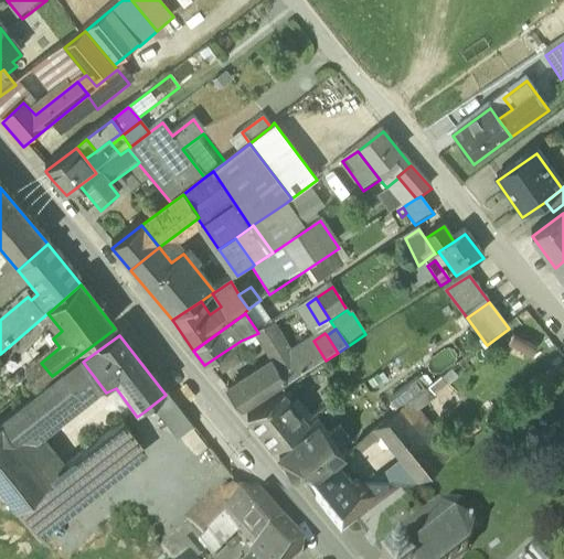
[(507,358),(531,366),(538,345),(513,337),(507,358)]
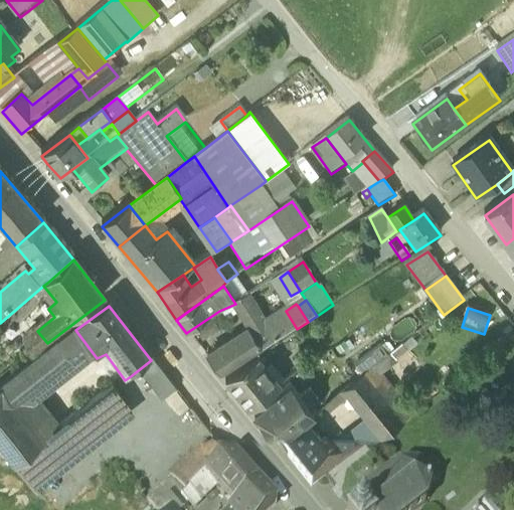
[(286,311),(285,309),(278,314),(278,316),(290,333),(297,329),(286,311)]
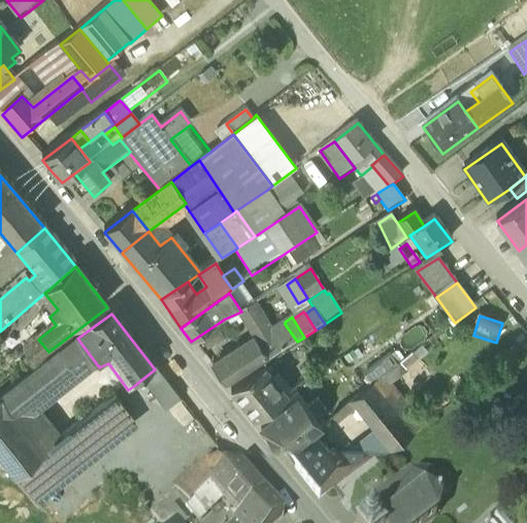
[(285,324),(212,370),(226,387),(297,341),(285,324)]
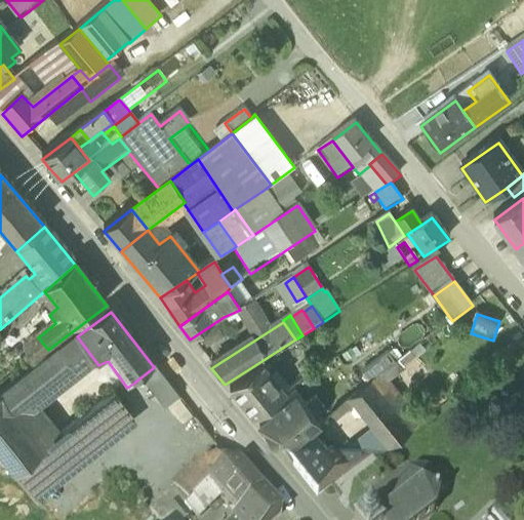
[(36,412),(43,408),(98,365),(77,336),(0,394),(13,408),(36,412)]
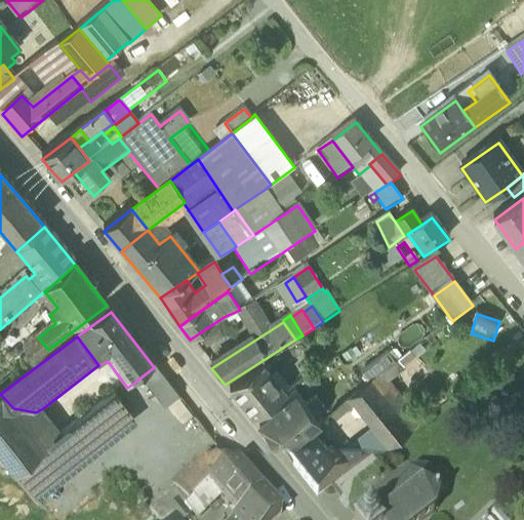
[(38,337),(24,349),(35,361),(48,350),(38,337)]
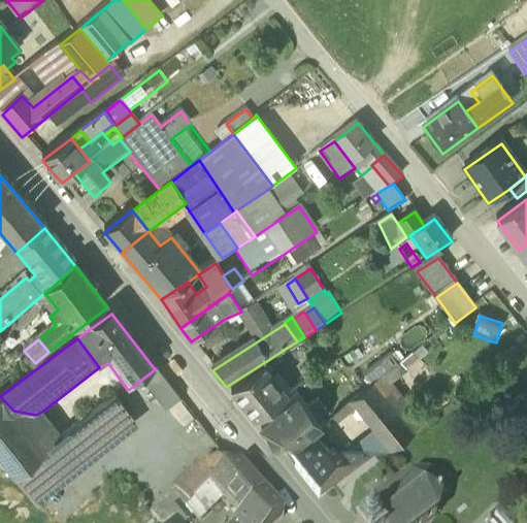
[(412,356),(400,365),(406,373),(418,364),(412,356)]
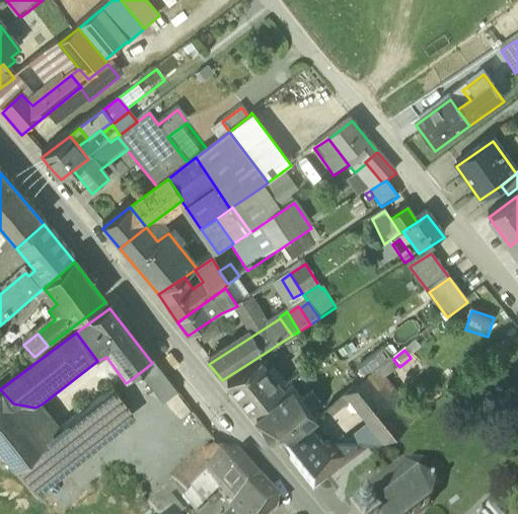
[(376,371),(391,360),(385,352),(355,376),(361,384),(367,378),(376,371)]
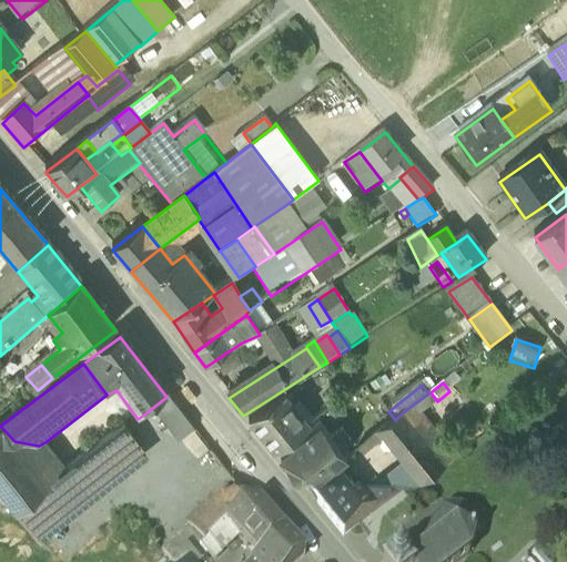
[(456,461),(421,415),(437,401),(431,392),(428,394),(412,406),(402,414),(421,438),(429,448),(445,469),(456,461)]
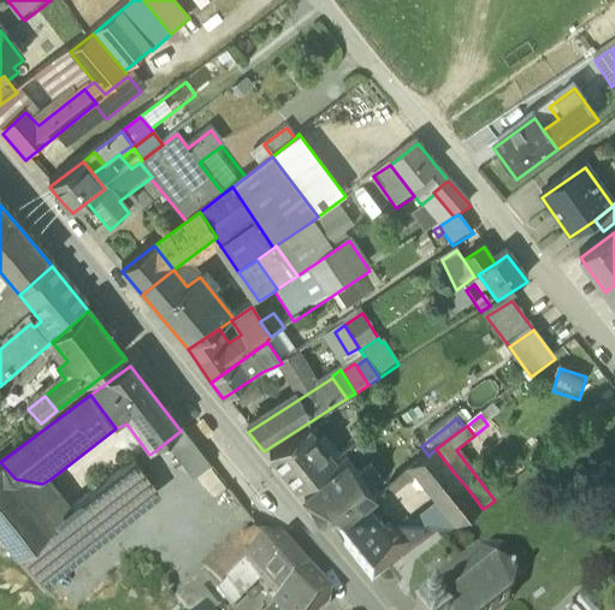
[(364,428),(350,437),(358,449),(371,440),(364,428)]
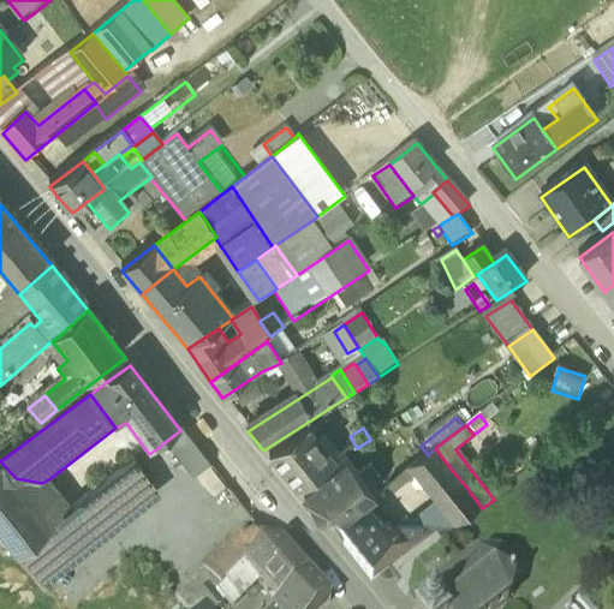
[(210,469),(180,430),(158,448),(162,455),(171,451),(194,483),(210,469)]
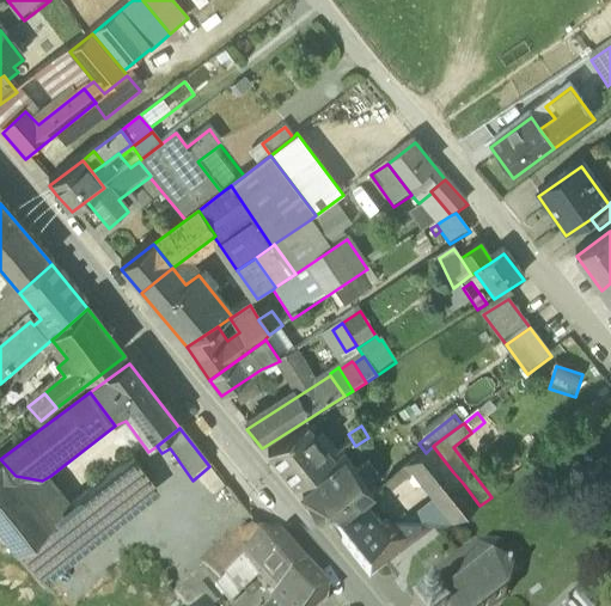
[(307,428),(268,454),(295,490),(334,461),(307,428)]
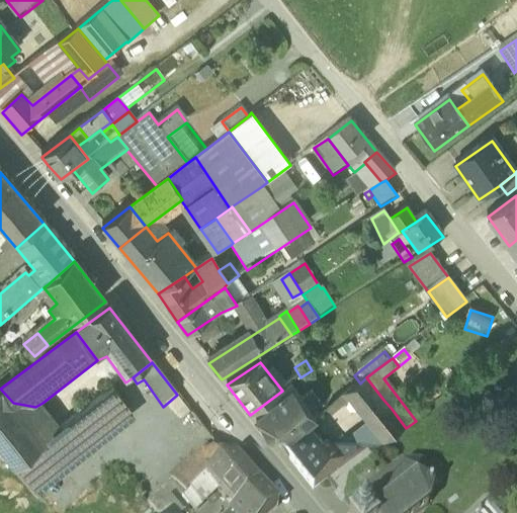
[(383,400),(366,377),(360,383),(346,395),(351,400),(362,415),(383,400)]
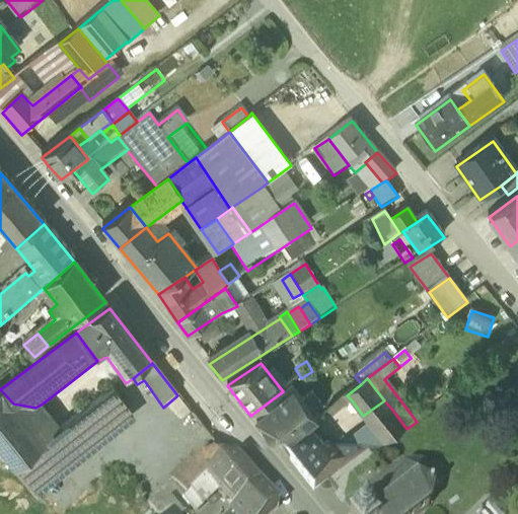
[(0,389),(0,388),(0,452),(14,471),(59,427),(52,417),(43,404),(35,408),(13,404),(0,389)]
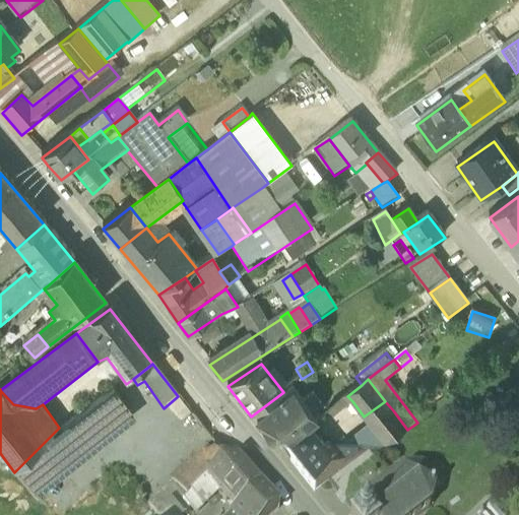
[(115,389),(59,428),(14,472),(37,500),(140,420),(115,389)]
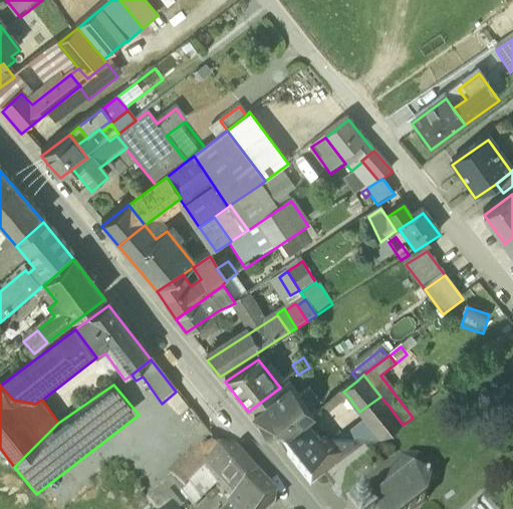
[(299,399),(291,390),(254,419),(276,447),(299,428),(313,416),(299,399)]
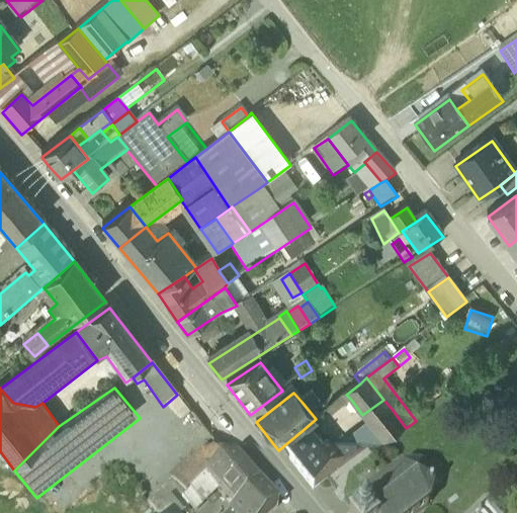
[(302,402),(316,419),(326,411),(327,410),(314,393),(302,402)]
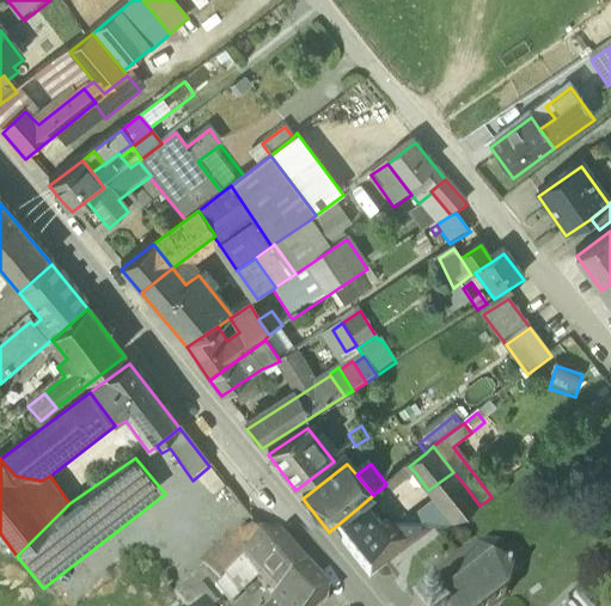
[(386,484),(385,485),(391,493),(415,472),(409,466),(386,484)]
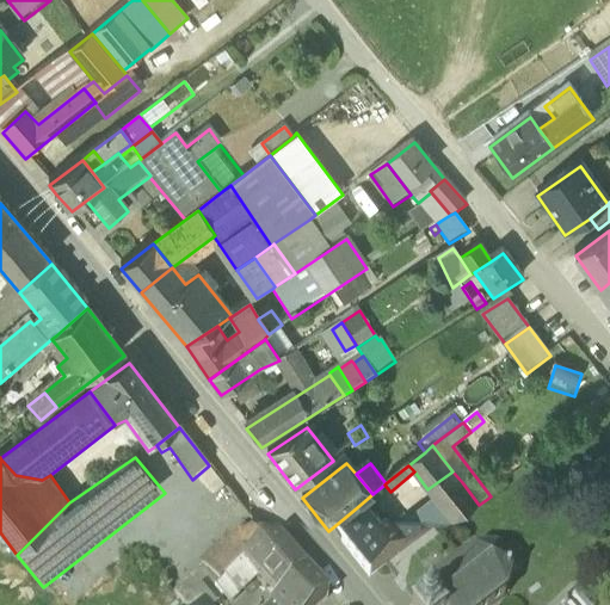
[(453,471),(427,489),(438,504),(462,482),(453,471)]
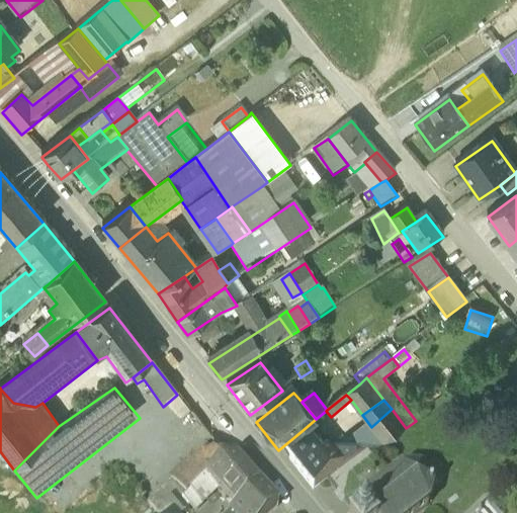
[(392,409),(371,427),(384,443),(406,428),(392,409)]
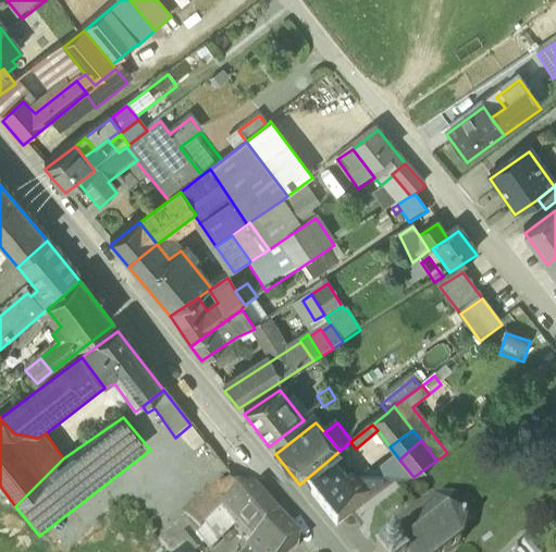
[(414,477),(399,460),(384,470),(399,489),(414,477)]
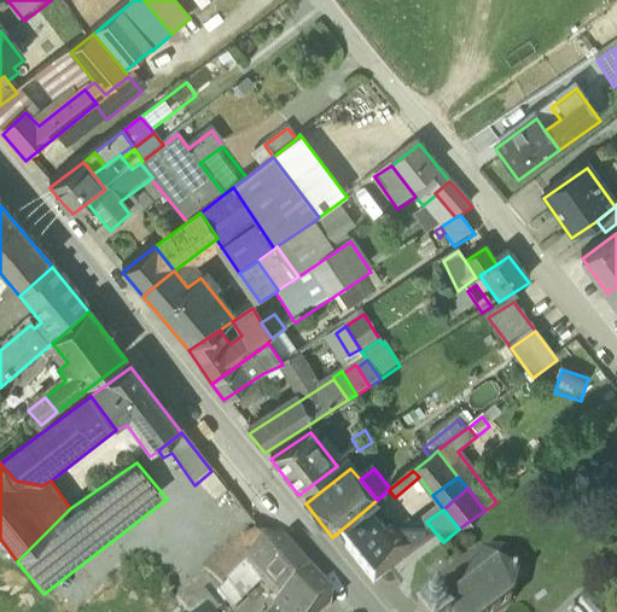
[(394,546),(370,514),(335,541),(376,592),(409,566),(394,546)]
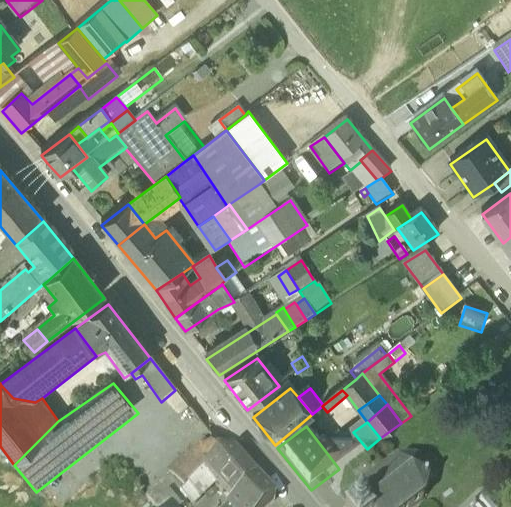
[(339,469),(367,449),(353,432),(326,452),(339,469)]
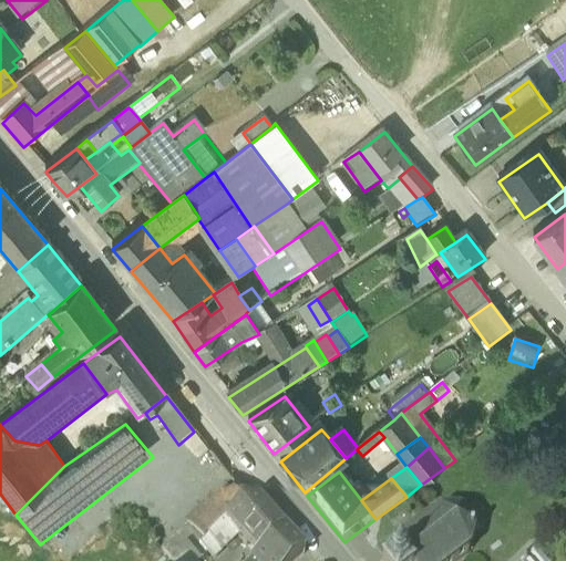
[(237,486),(189,532),(191,534),(206,550),(208,548),(254,505),(237,486)]
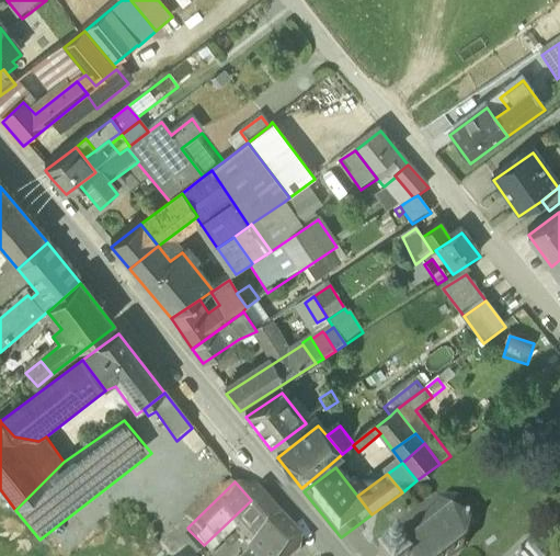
[(251,500),(206,543),(214,549),(218,555),(236,539),(251,555),(261,555),(282,535),(251,500)]
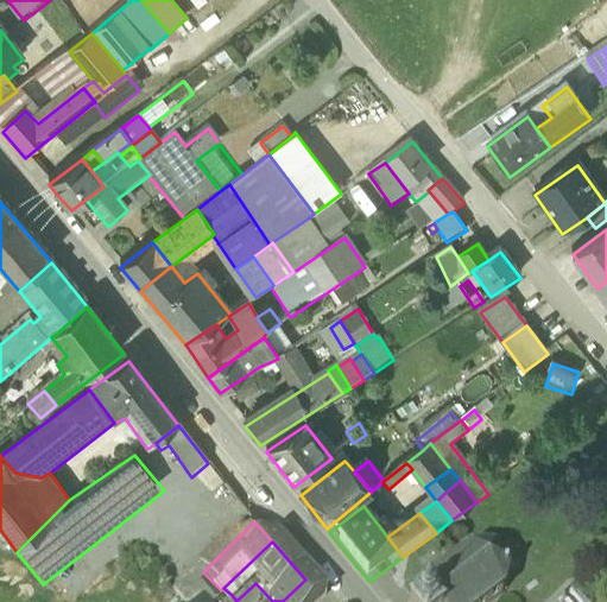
[(472,564),(424,601),(506,601),(510,582),(519,574),(519,566),(512,558),(505,557),(495,564),(472,564)]
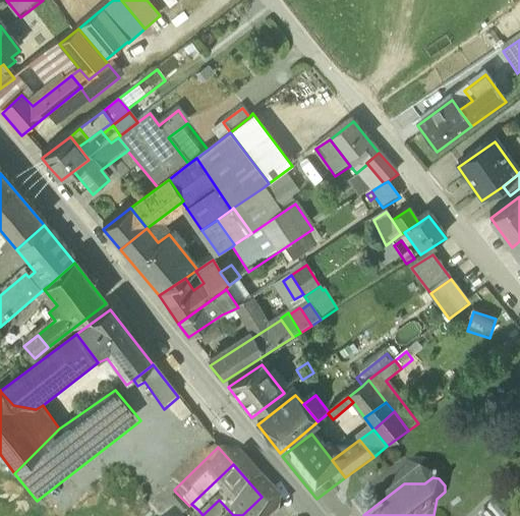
[(175,492),(151,515),(180,515),(184,511),(189,506),(175,492)]
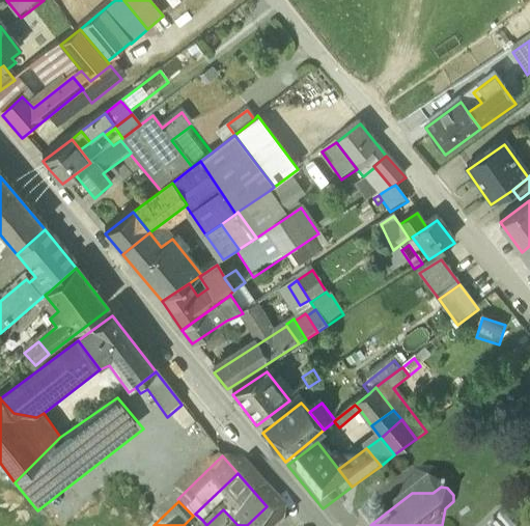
[(284,525),(267,506),(247,525),(284,525)]
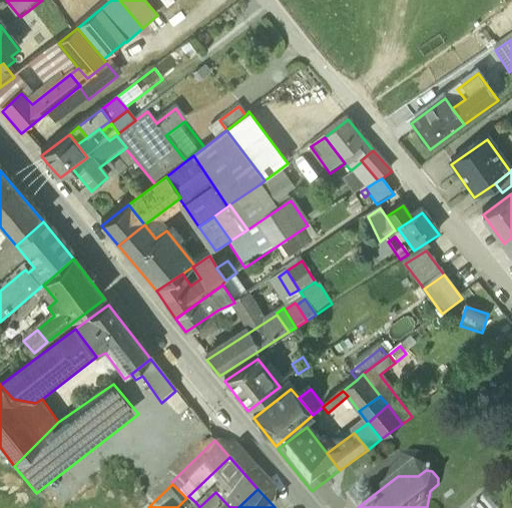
[(195,502),(188,496),(186,498),(181,503),(184,507),(190,507),(195,502)]
